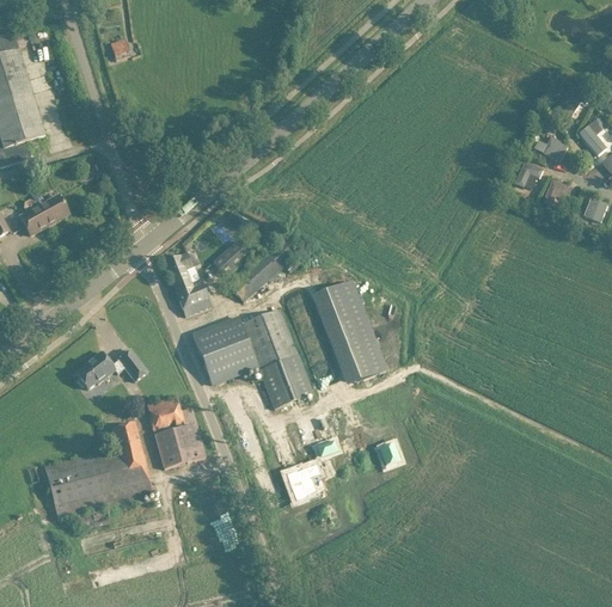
[(0,166),(20,160),(31,157),(26,140),(46,134),(13,31),(0,35),(0,166)]
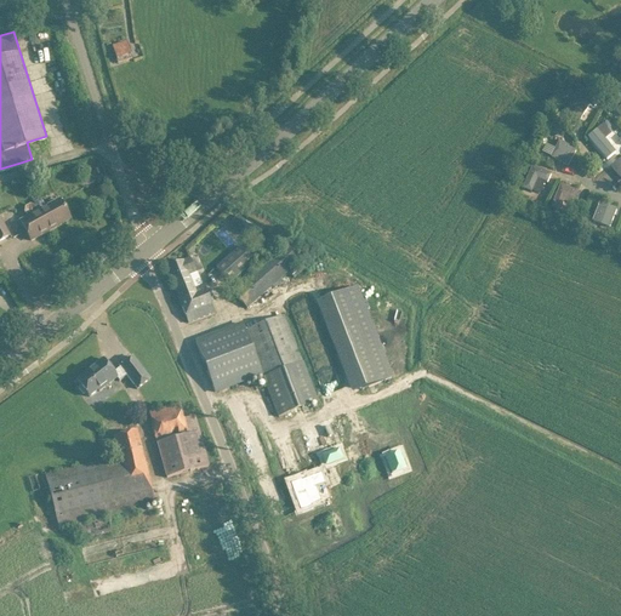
[(118,60),(129,55),(132,55),(127,39),(113,44),(118,60)]
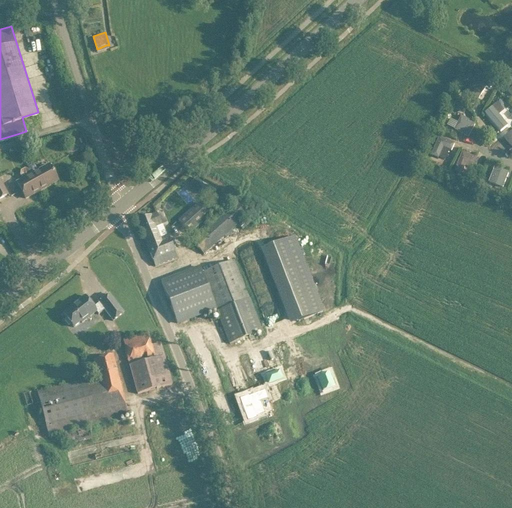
[(501,60),(498,65),(507,71),(510,72),(511,69),(511,55),(506,52),(501,60)]
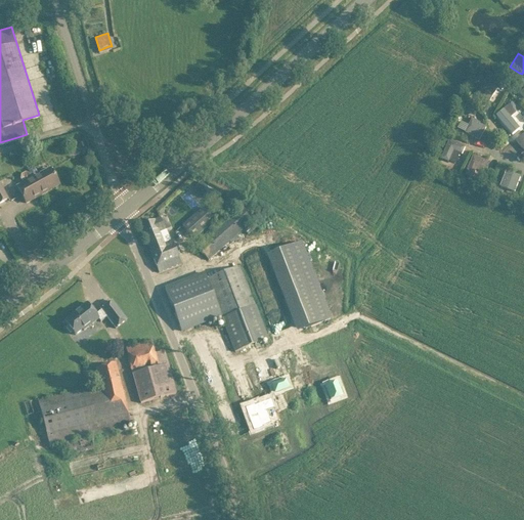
[(497,86),(501,88),(504,85),(499,82),(503,79),(489,71),(477,90),(490,97),(497,86)]
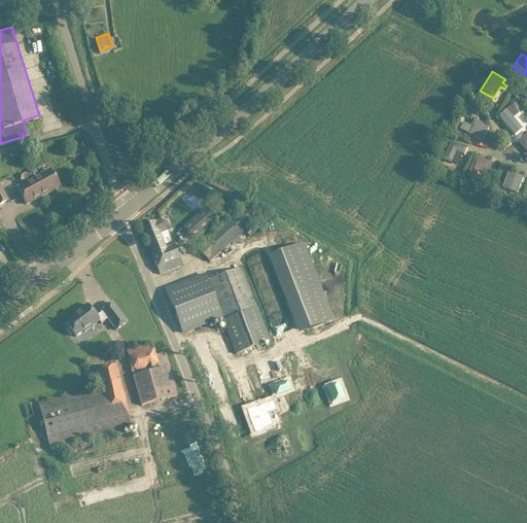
[(482,72),(478,78),(483,81),(487,75),(482,72)]
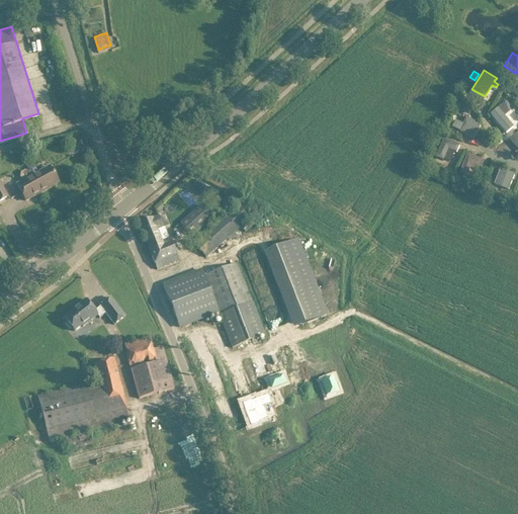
[(463,101),(460,106),(466,110),(469,104),(463,101)]
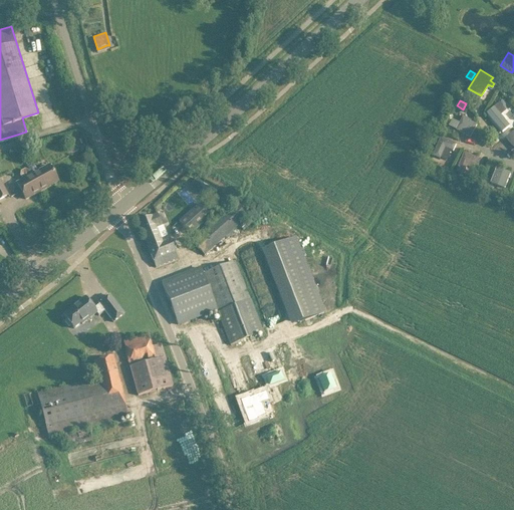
[(506,107),(499,100),(487,111),(503,130),(510,123),(501,112),(506,107)]
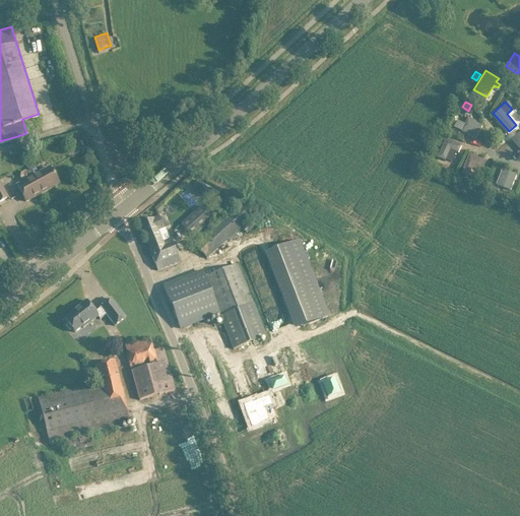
[(483,123),(469,114),(461,128),(475,136),(483,123)]
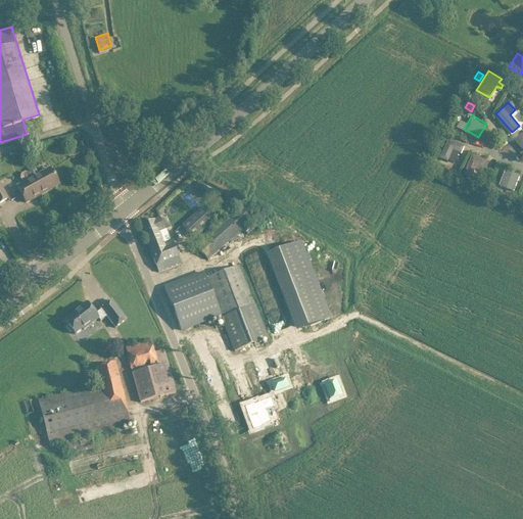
[(128,143),(135,141),(132,132),(125,134),(128,143)]
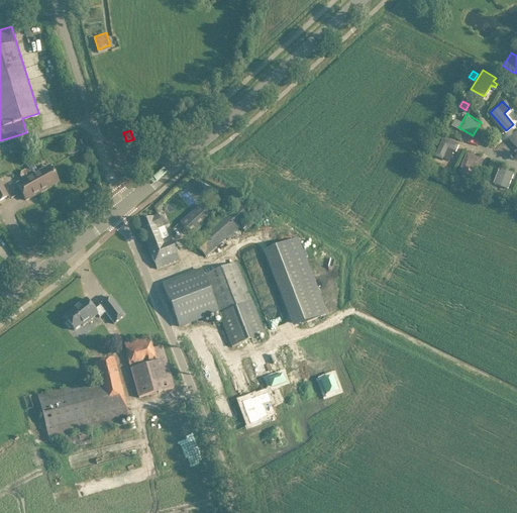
[(436,154),(443,157),(447,145),(456,148),(459,142),(444,135),(436,154)]
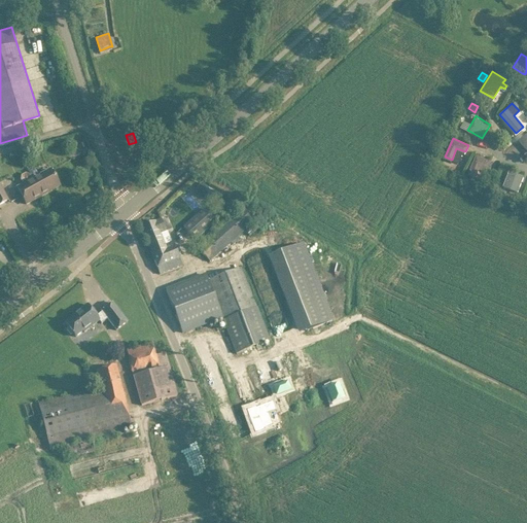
[(491,160),(477,153),(468,173),(477,176),(480,168),(486,171),(491,160)]
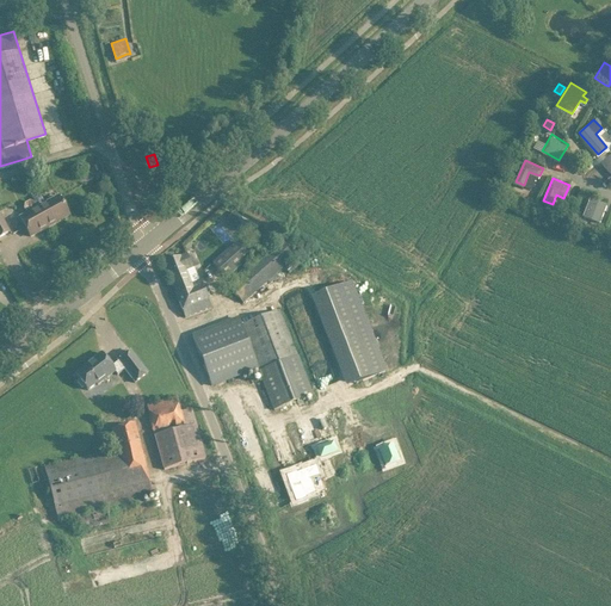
[(524,202),(531,205),(536,196),(529,193),(524,202)]
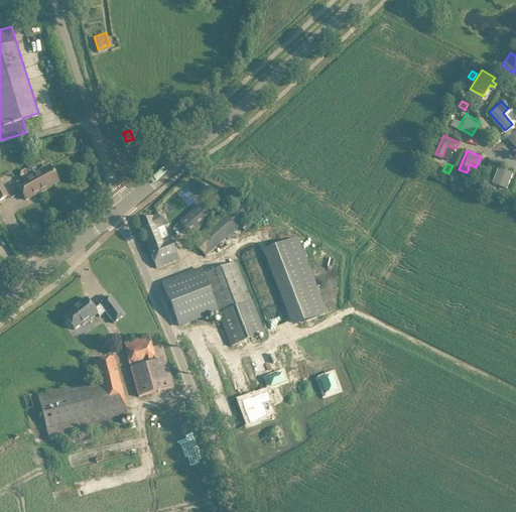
[(17,180),(26,197),(40,188),(40,187),(57,177),(49,164),(32,173),(29,168),(25,167),(21,169),(20,173),(22,177),(17,180)]
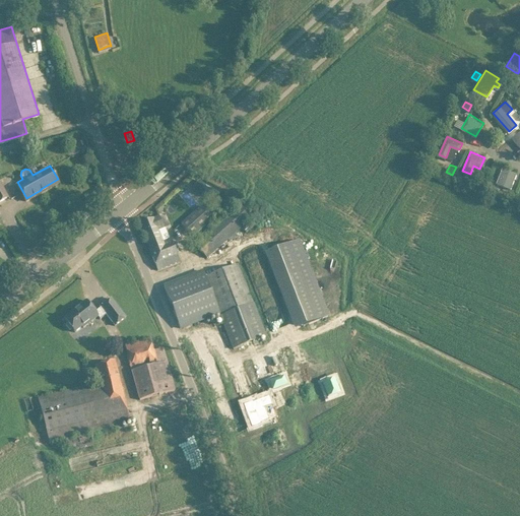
[(497,182),(511,187),(517,173),(503,168),(497,182)]
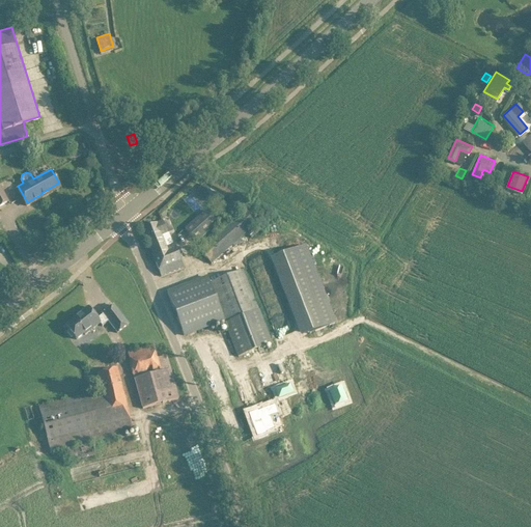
[(490,187),(495,189),(499,182),(493,178),(490,187)]
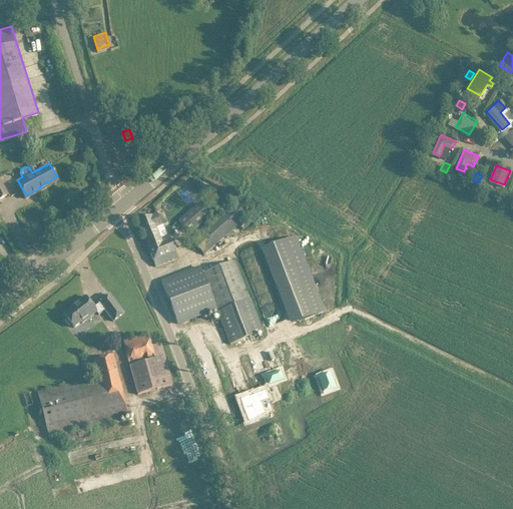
[(204,251),(211,245),(237,221),(242,227),(251,219),(246,213),(249,210),(238,196),(191,238),(204,251)]
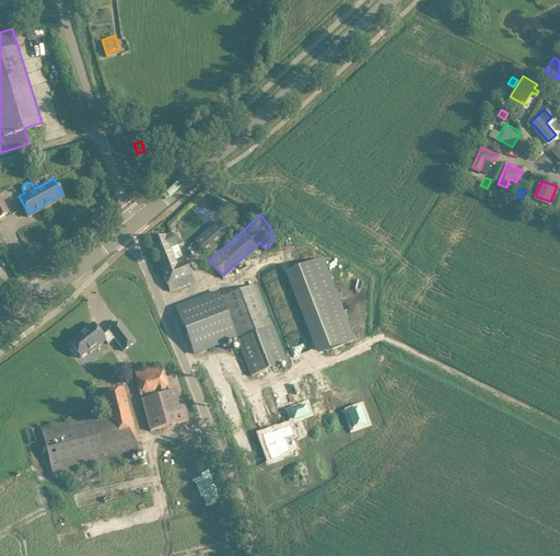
[(207,252),(229,232),(217,218),(195,239),(207,252)]
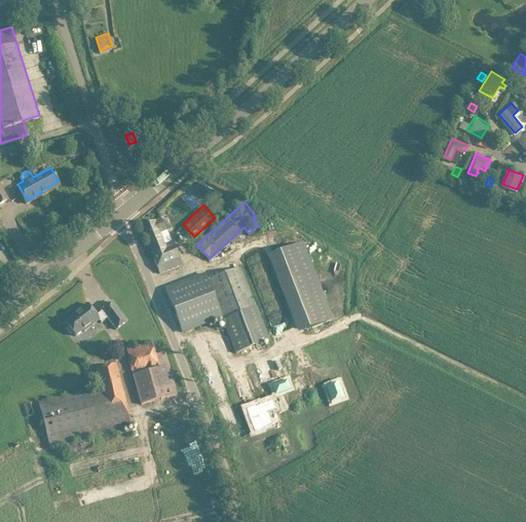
[(150,247),(164,241),(159,230),(165,227),(161,216),(141,224),(150,247)]
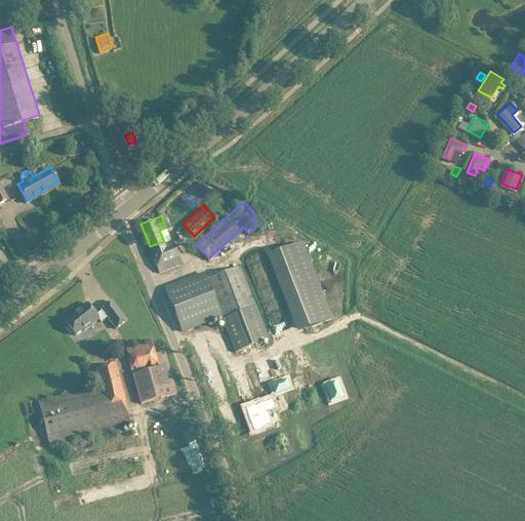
[(164,241),(150,246),(159,270),(182,262),(172,238),(164,241)]
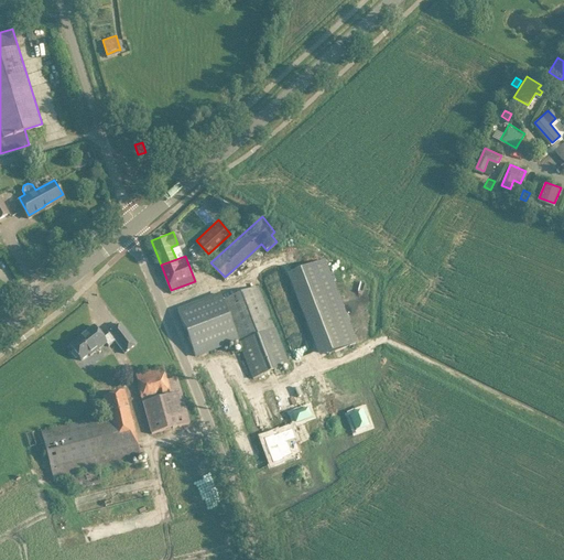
[(325,258),(288,272),(320,354),(357,340),(325,258)]
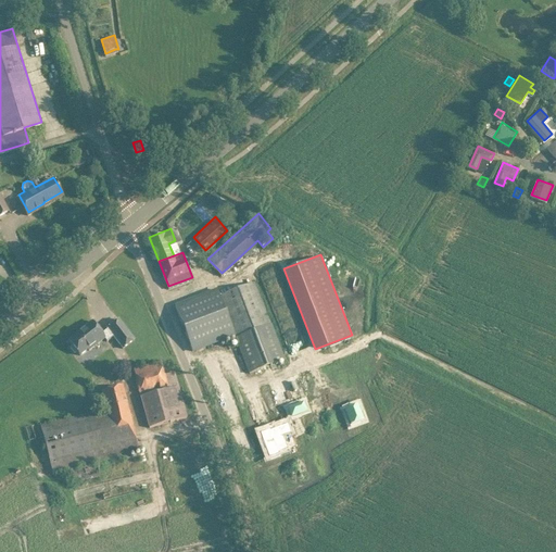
[(219,291),(177,308),(191,347),(202,343),(235,330),(237,336),(250,369),(283,356),(269,323),(254,281),(253,279),(220,292),(219,291)]
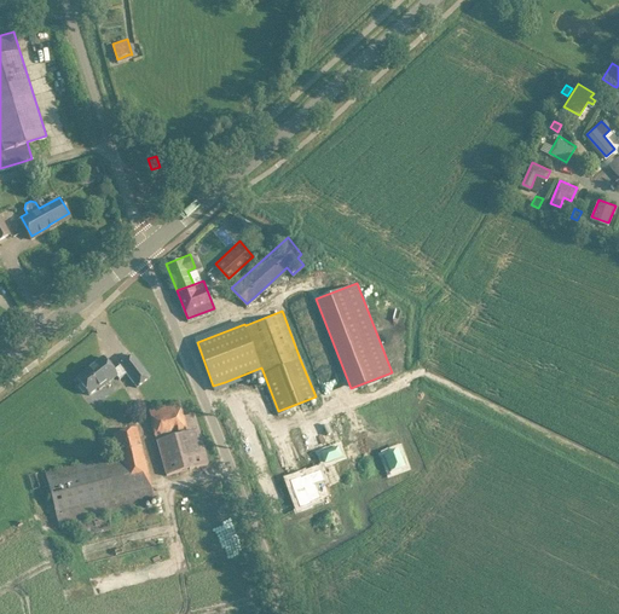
[(149,374),(132,352),(120,361),(120,363),(113,368),(103,354),(86,366),(87,369),(76,376),(80,381),(77,382),(82,389),(85,387),(88,392),(98,384),(99,387),(116,372),(119,376),(126,371),(137,384),(149,374)]
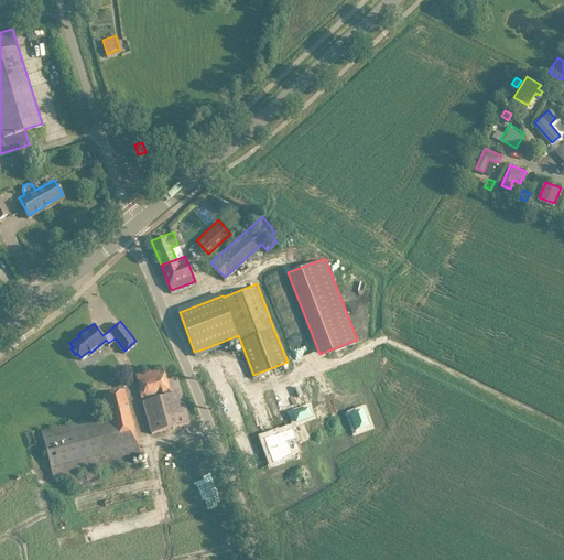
[(136,370),(138,381),(143,402),(144,402),(152,430),(179,423),(190,420),(176,375),(166,377),(162,363),(136,370)]
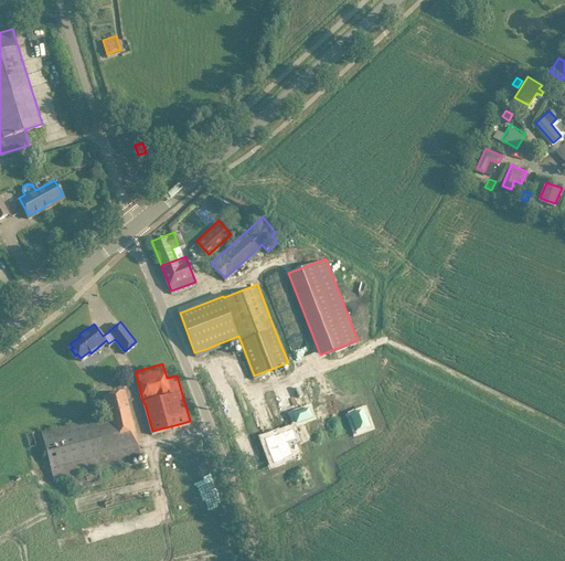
[(108,414),(40,432),(52,479),(124,461),(125,465),(131,463),(130,458),(141,456),(124,390),(103,394),(108,414)]
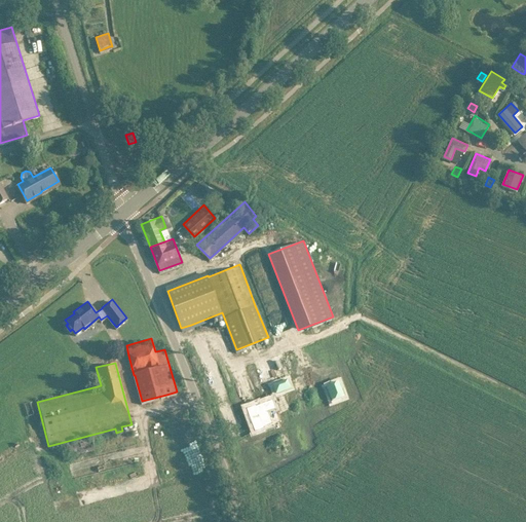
[(287,378),(273,383),(275,390),(290,385),(287,378)]
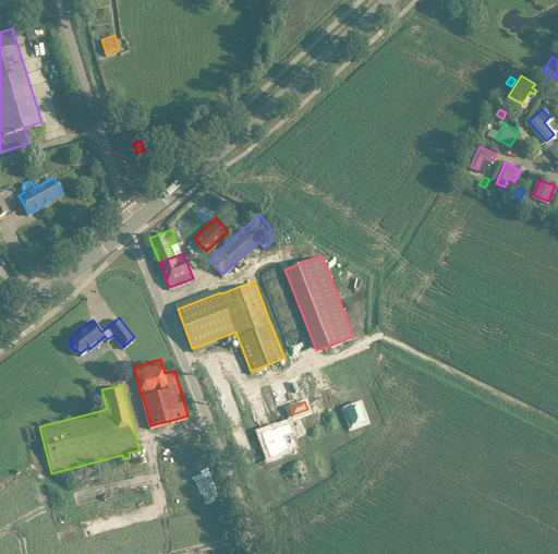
[(359,404),(347,408),(352,423),(364,419),(359,404)]
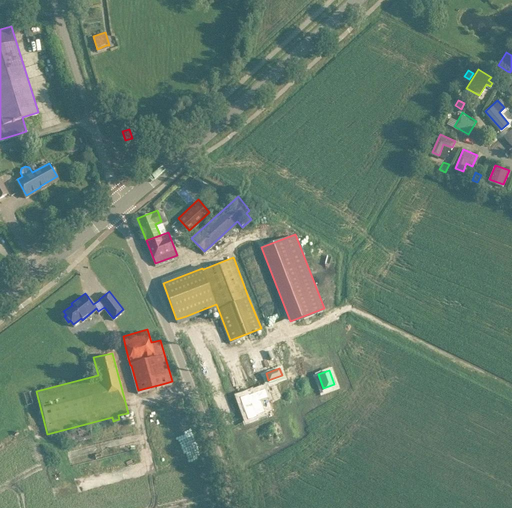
[(245,400),(241,401),(247,418),(257,414),(256,413),(272,407),(264,409),(260,398),(268,395),(265,387),(257,390),(251,392),(251,391),(243,394),(245,400)]
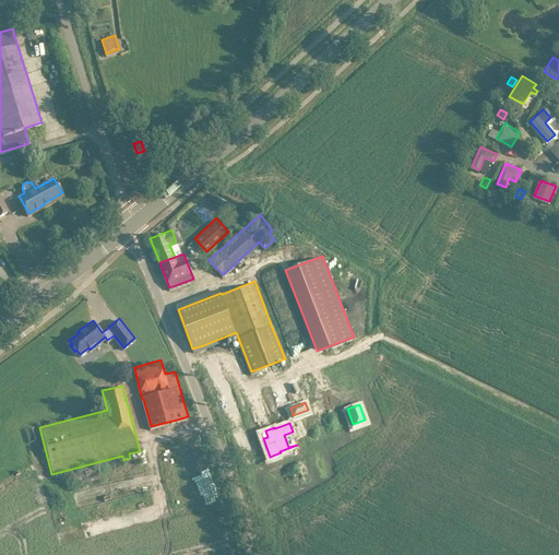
[(74,482),(75,482),(102,476),(98,463),(71,470),(74,482)]
